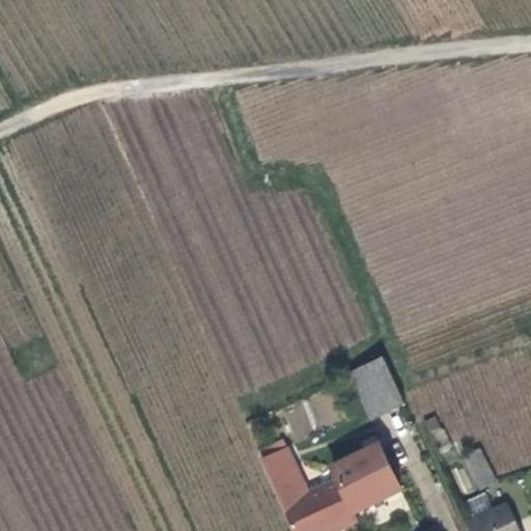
[(372,421),(406,406),(384,360),(351,374),(372,421)]
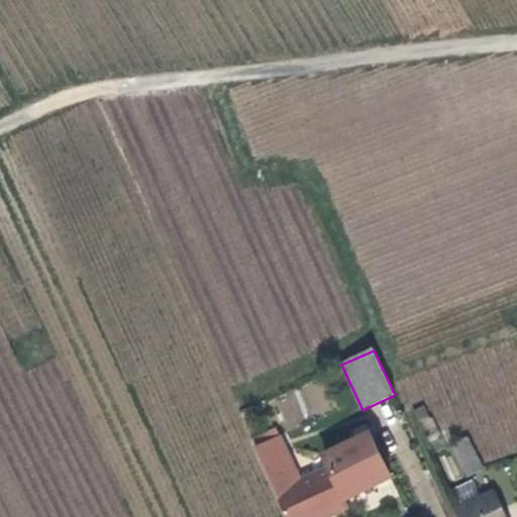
[(357,442),(371,436),(362,419),(349,425),(357,442)]
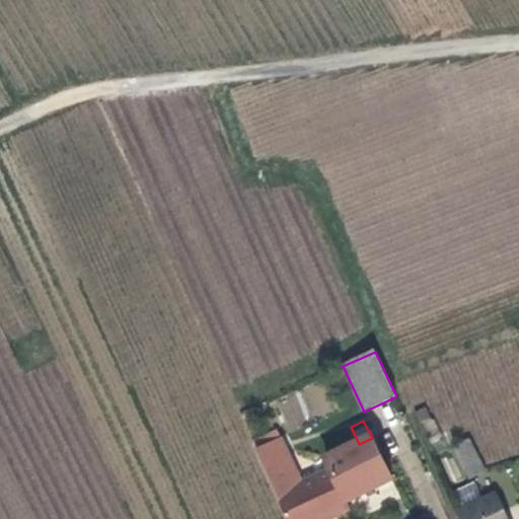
[(327,518),(350,511),(347,504),(392,483),(372,438),(359,444),(325,460),(330,471),(300,485),(279,438),(254,450),(285,518),(327,518)]
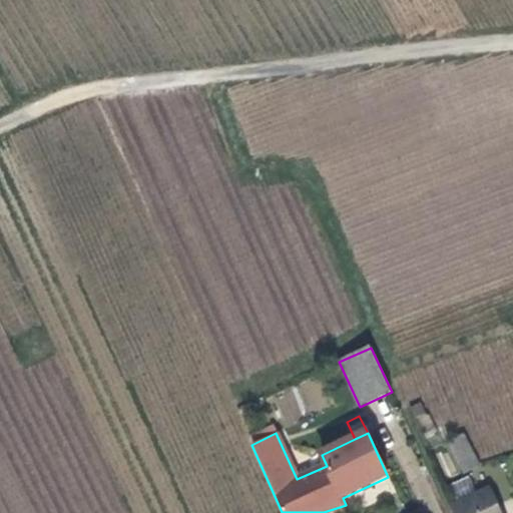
[(479,465),(463,434),(447,443),(464,473),(479,465)]
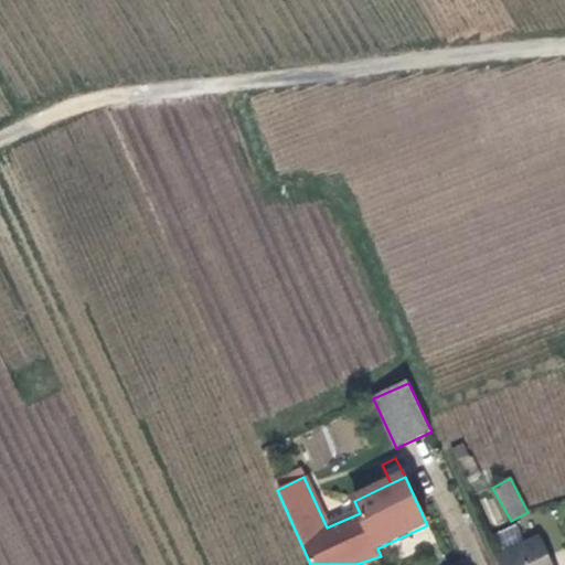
[(502,547),(522,540),(516,524),(497,532),(502,547)]
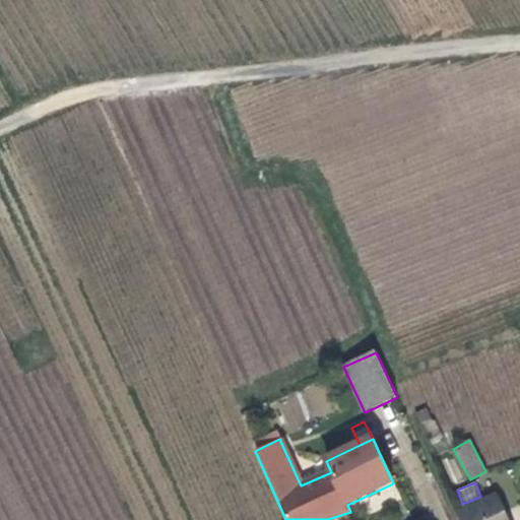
[(507,519),(497,497),(456,515),(458,519),(507,519)]
